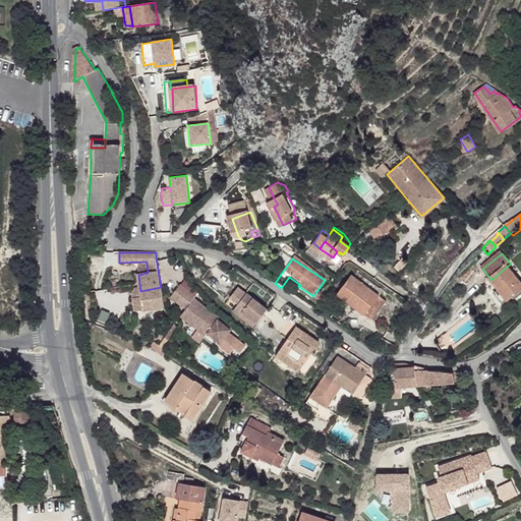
[(388,282),(360,265),(358,269),(386,285),(388,282)]
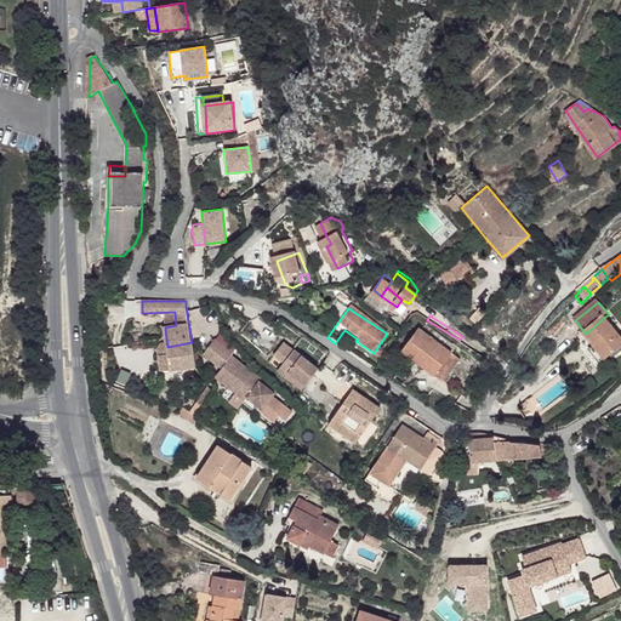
[(620,348),(620,337),(605,317),(586,334),(598,349),(607,360),(620,348)]
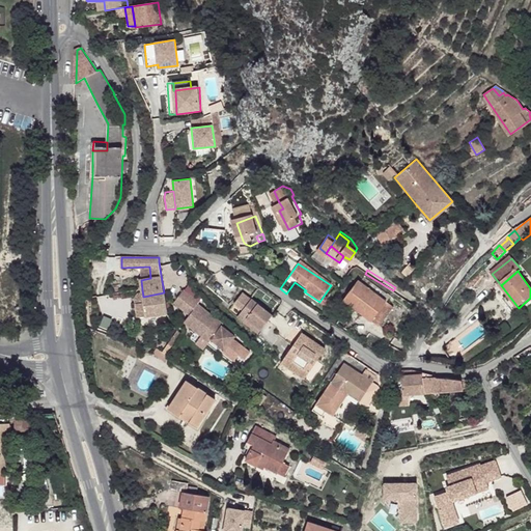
[(365,274),(363,272),(353,290),(366,299),(364,301),(381,311),(393,290),(365,274)]
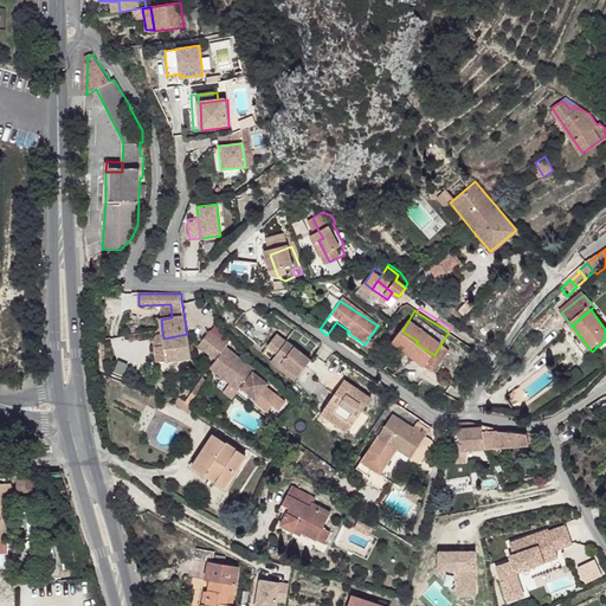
[(212,329),(204,339),(221,355),(217,361),(211,367),(238,393),(240,389),(253,375),(255,374),(227,349),(230,346),(212,329)]
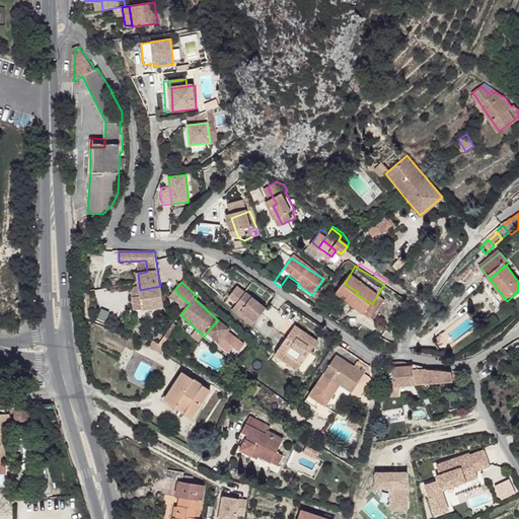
[(358,292),(345,284),(343,287),(356,294),(358,292)]
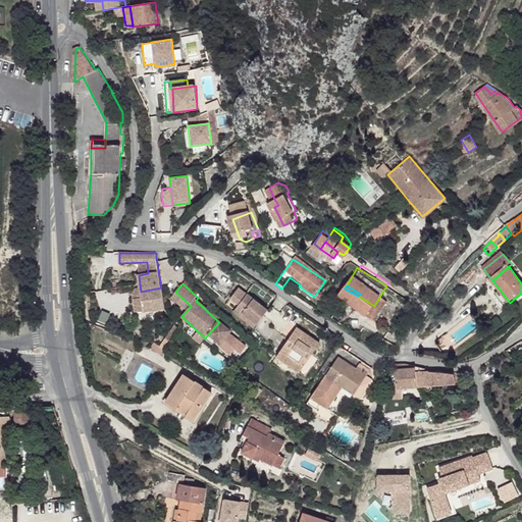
[(394,291),(386,285),(374,306),(381,311),(394,291)]
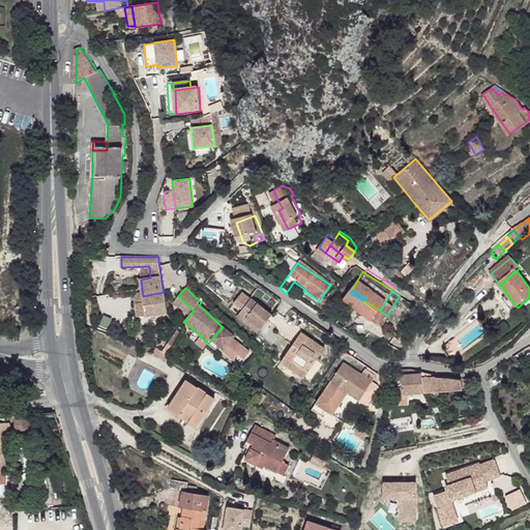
[(164,292),(143,296),(144,302),(147,315),(167,313),(164,292)]
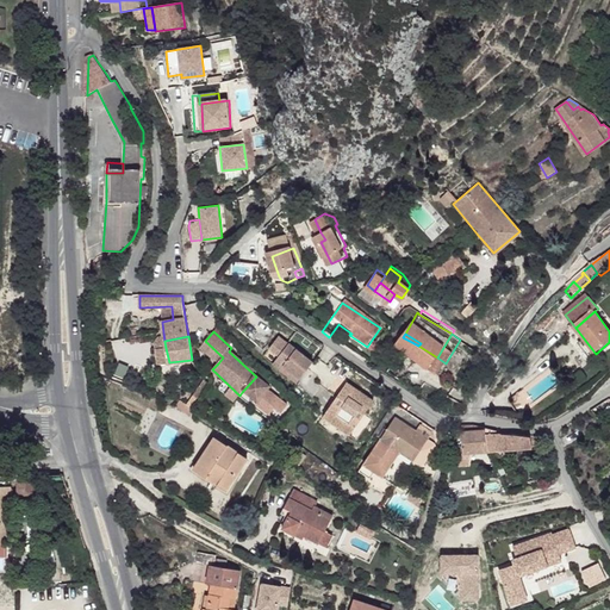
[(292,346),(284,338),(273,349),(281,358),(277,365),(300,384),(317,365),(293,344),(292,346)]
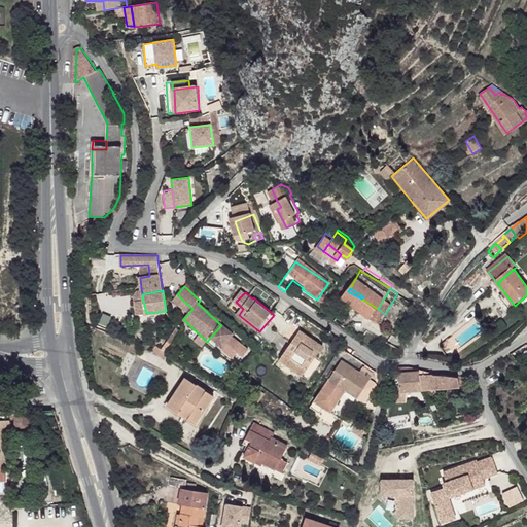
[(177,294),(173,299),(188,314),(192,309),(177,294)]
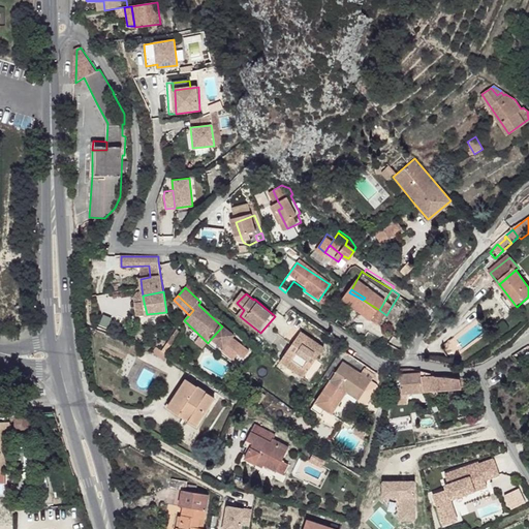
[(517,307),(509,298),(505,301),(514,310),(517,307)]
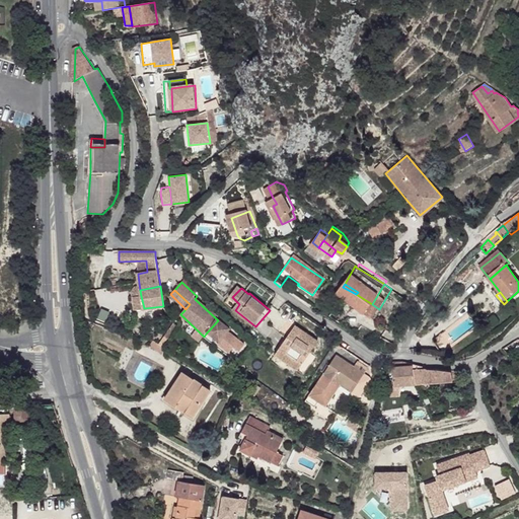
[(144,308),(141,296),(133,296),(135,311),(144,308)]
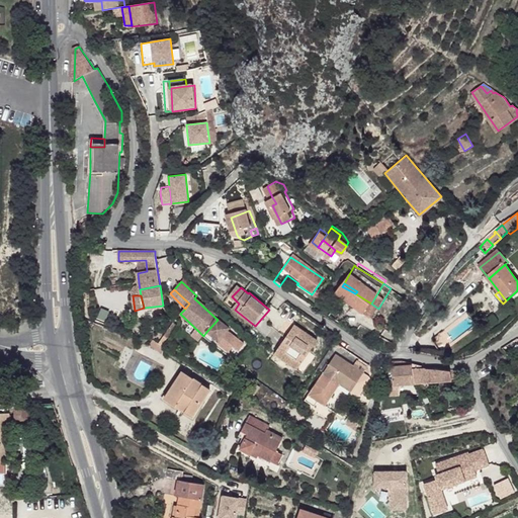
[(239,304),(232,296),(227,304),(235,310),(239,304)]
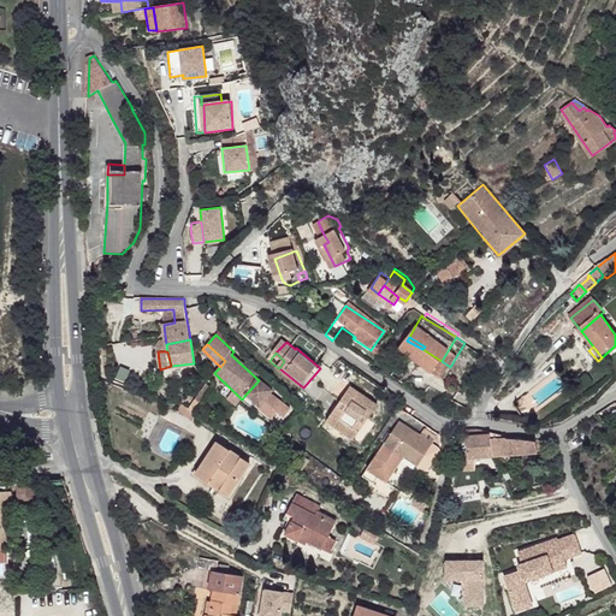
[(258,381),(244,396),(259,409),(272,396),(258,381)]
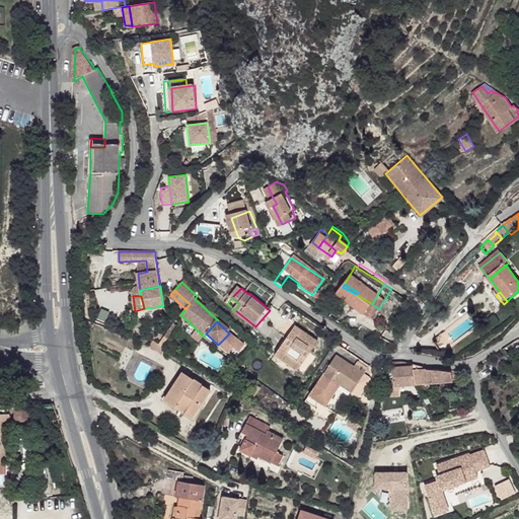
[(321,341),(299,325),(283,349),(306,364),(314,353),(321,341)]
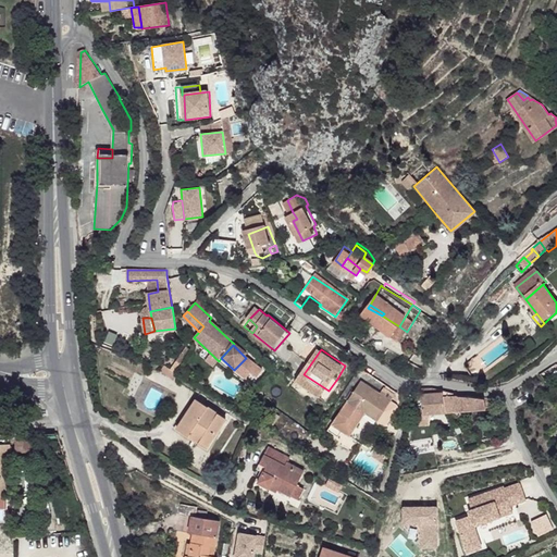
[(344,382),(337,379),(329,391),(304,374),(299,381),(331,401),(344,382)]
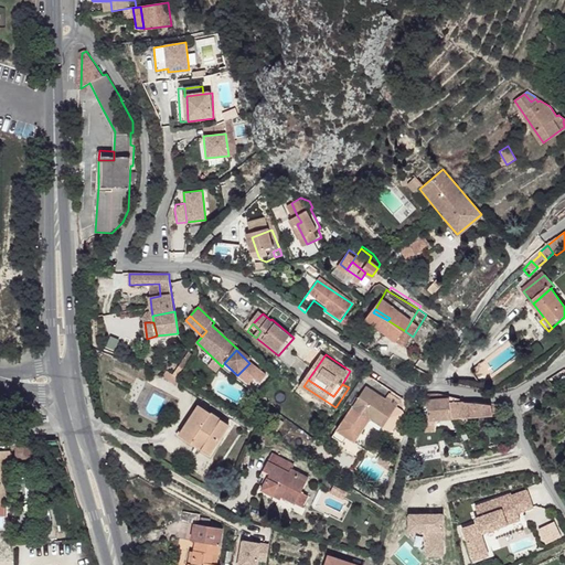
[(363,390),(351,408),(333,435),(343,439),(351,445),(364,452),(374,437),(362,429),(354,424),(361,415),(369,420),(381,428),(390,435),(402,415),(393,409),(363,390)]
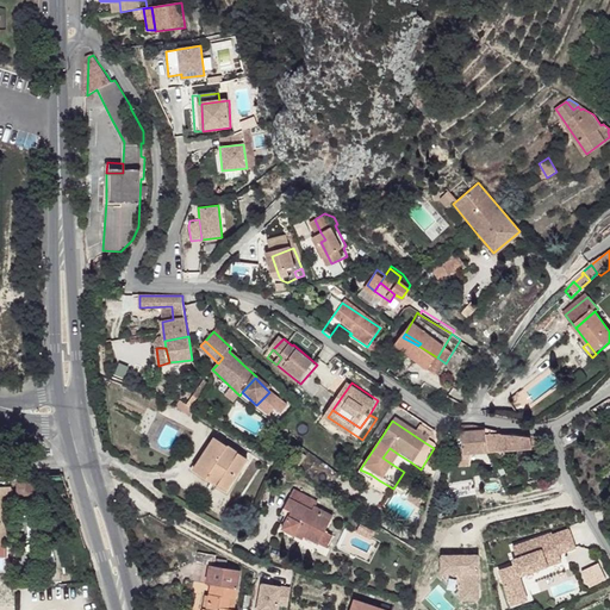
[(485,428),(464,425),(465,431),(461,431),(462,452),(455,453),(453,467),(467,467),(470,455),(487,453),(485,428)]
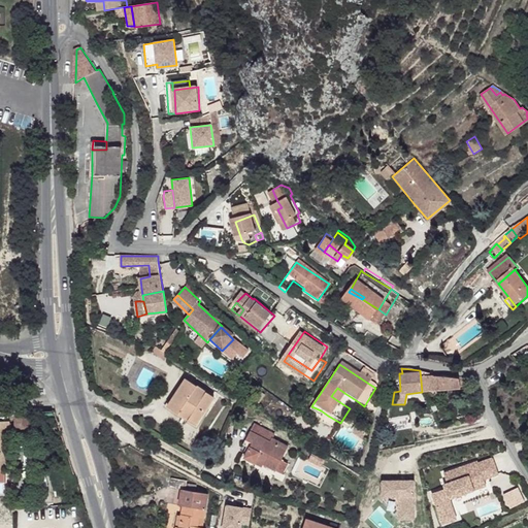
[(427,371),(420,370),(422,392),(460,388),(460,391),(469,391),(468,377),(458,378),(434,375),(434,374),(427,374),(427,371)]
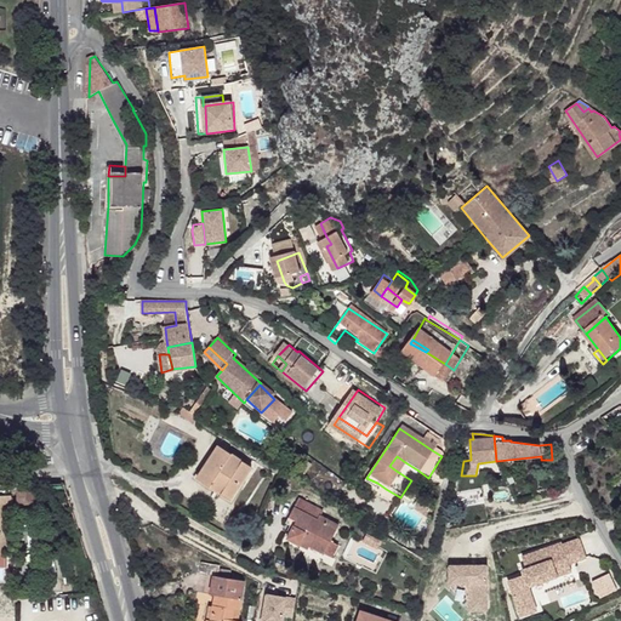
[(252,468),(217,445),(195,478),(231,502),(252,468)]
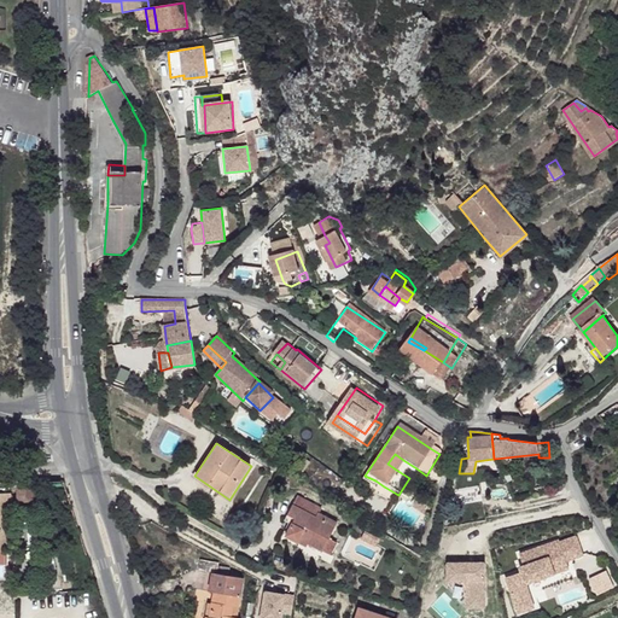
[(403,460),(395,454),(388,464),(396,470),(403,460)]
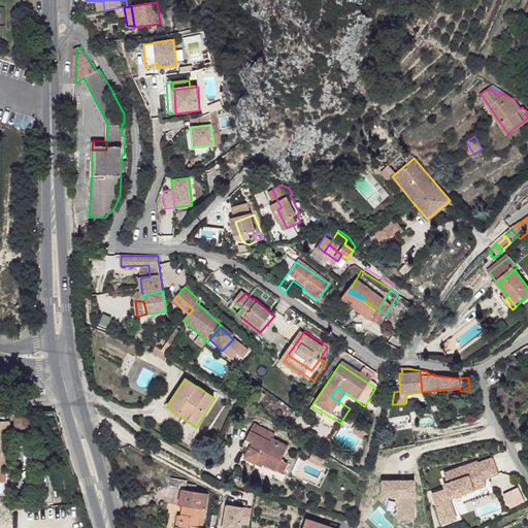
[(13,414),(14,426),(29,427),(29,413),(33,413),(33,408),(9,408),(9,414),(13,414)]
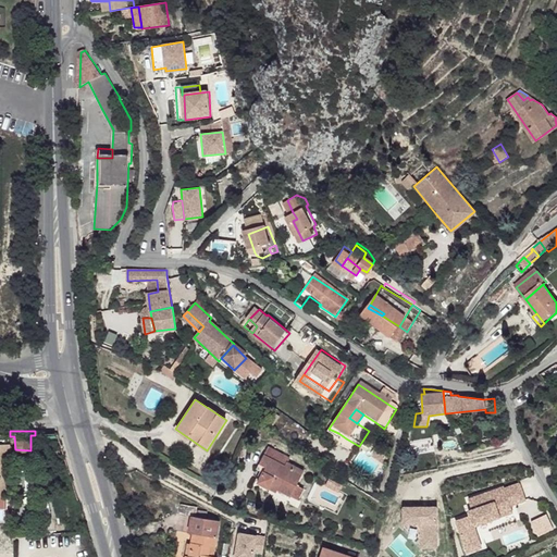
[(291,459),(269,447),(259,465),(265,468),(262,472),(258,482),(276,492),(279,490),(291,496),(297,485),(305,472),(288,462),(291,459)]
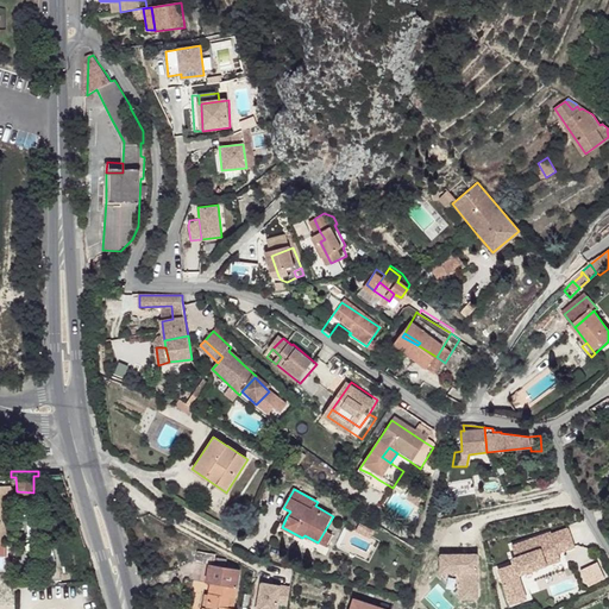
[(509,606),(527,600),(520,577),(559,562),(559,554),(575,548),(567,527),(552,534),(550,531),(512,546),(515,558),(510,560),(513,565),(497,571),(509,606)]
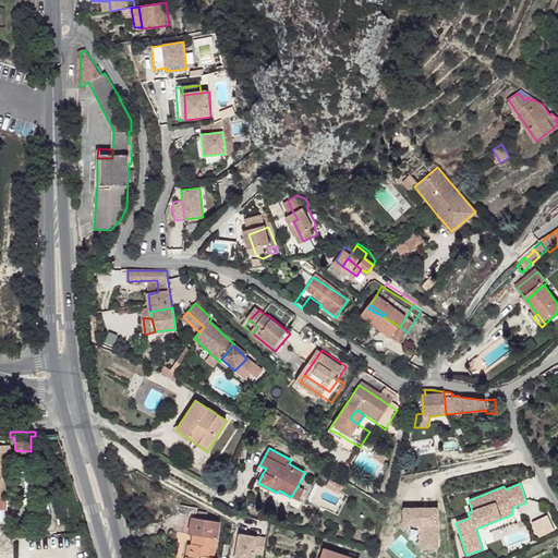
[(304,490),(298,486),(291,497),(298,501),(304,490)]
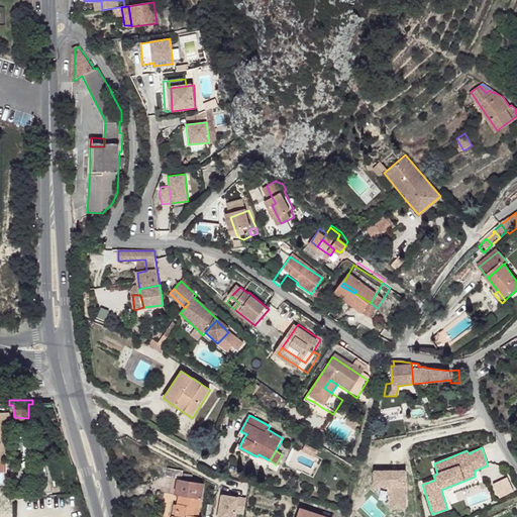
[(199,471),(184,468),(183,476),(198,478),(199,471)]
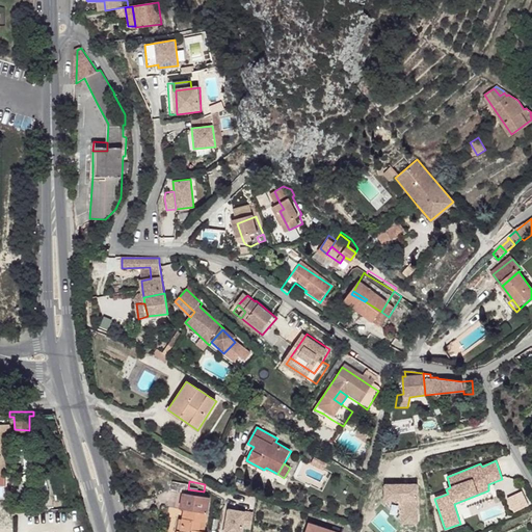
[(419,484),(383,484),(383,503),(401,502),(402,525),(415,526),(419,522),(419,484)]
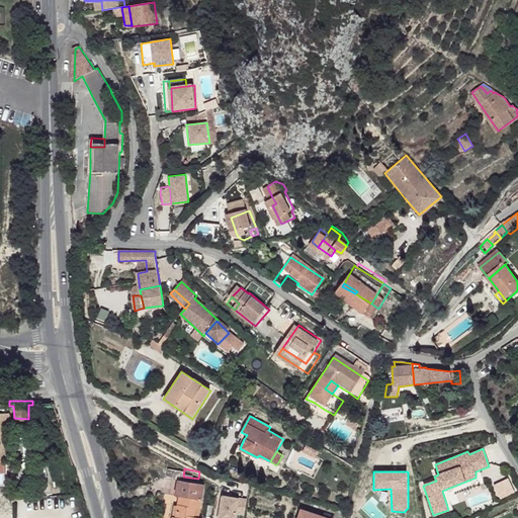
[(197,482),(171,477),(169,492),(174,494),(194,497),(197,482)]
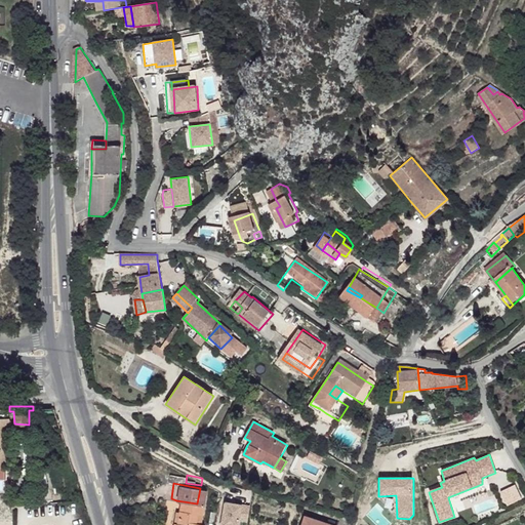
[(197,503),(176,500),(171,522),(178,523),(177,524),(197,524),(195,522),(190,521),(192,512),(196,513),(197,503)]
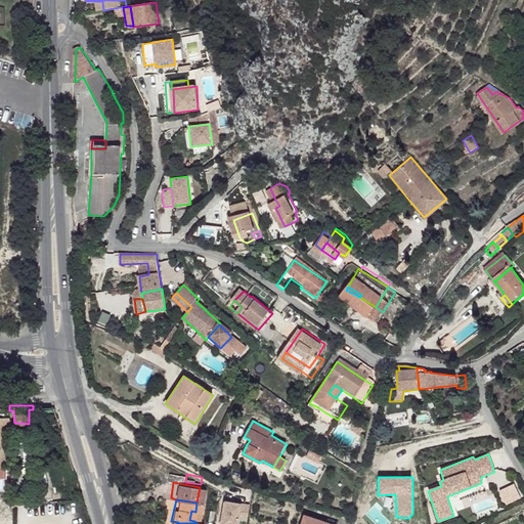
[(336,523),(304,513),(299,523),(336,523)]
